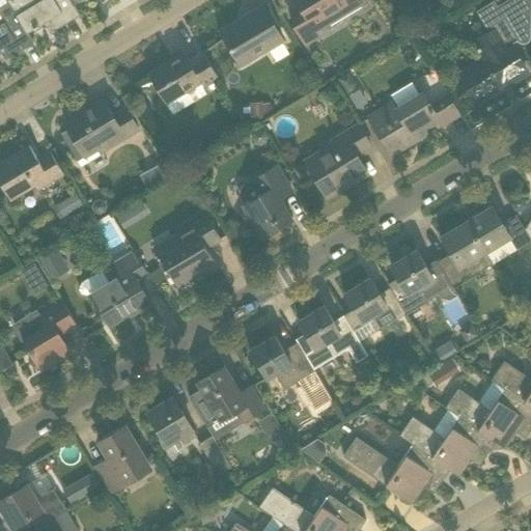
[(0,0),(0,49),(3,48),(9,58),(34,44),(28,33),(6,0),(0,0)]
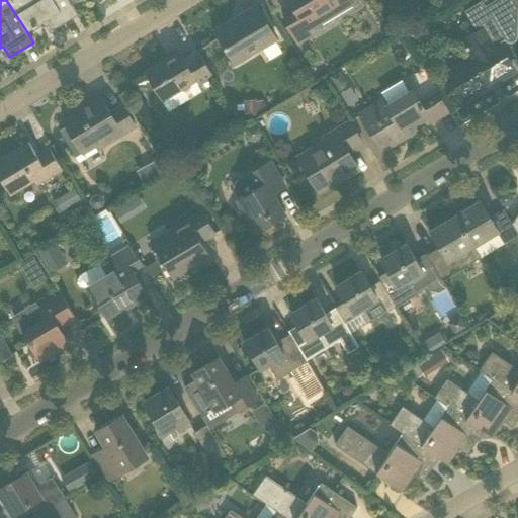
[(79,15),(73,5),(69,0),(6,0),(27,32),(49,19),(55,29),(79,15)]
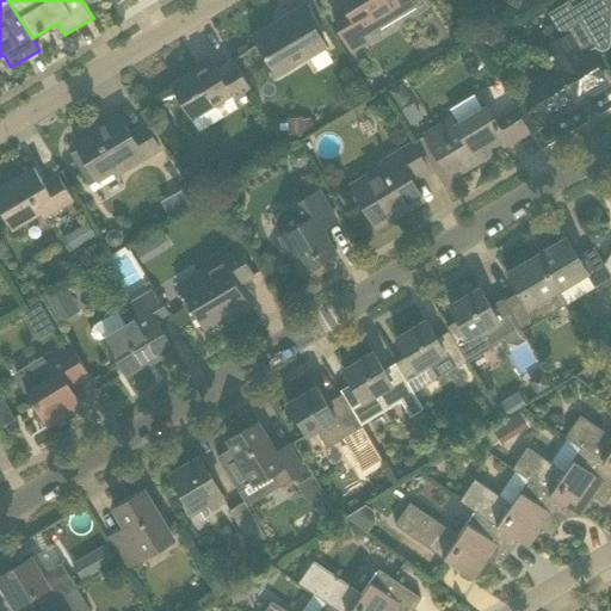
[(340,0),(350,14),(334,24),(352,53),(368,43),(360,30),(409,0),(414,8),(417,7),(412,0),(340,0)]
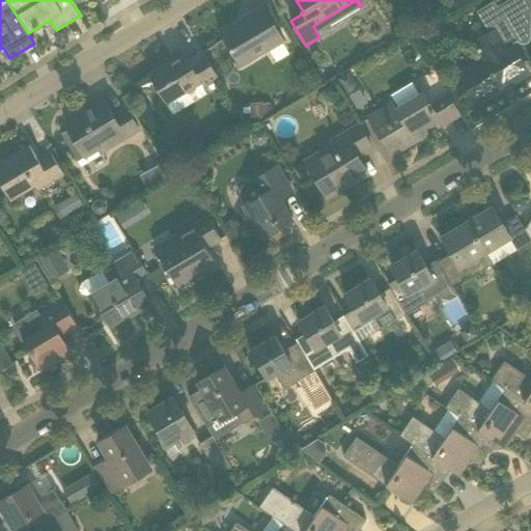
[(530,0),(496,0),(499,5),(498,5),(495,0),(477,10),(490,33),(474,43),(484,59),(459,74),(477,104),(502,88),(499,83),(526,67),(511,44),(518,39),(518,40),(519,42),(520,43),(521,43),(522,44),(523,44),(525,44),(526,43),(527,43),(528,42),(529,40),(530,39),(530,38),(530,37),(530,26),(530,0)]
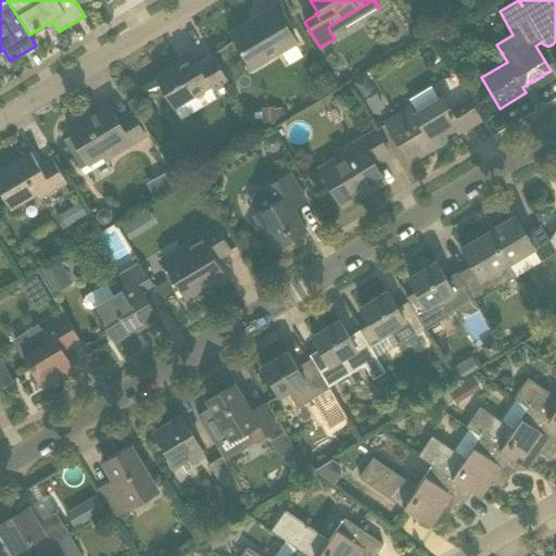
[(294,37),(275,5),(254,19),(256,23),(234,37),(253,70),(282,51),(279,47),(294,37)]
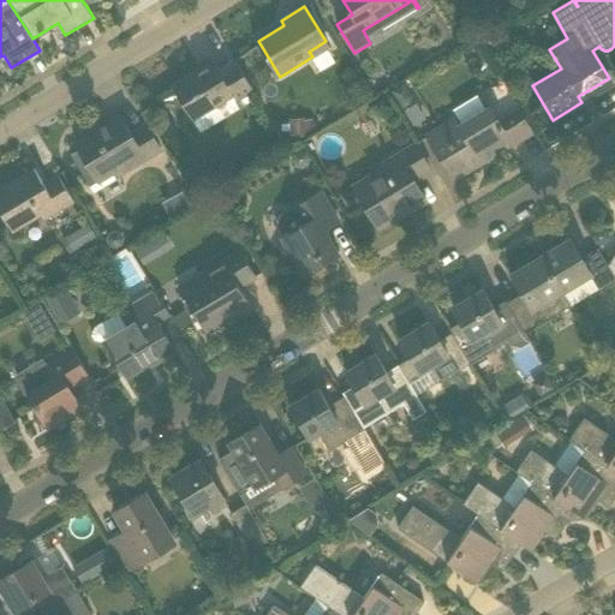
[(499,52),(503,37),(493,34),(488,48),(499,52)]
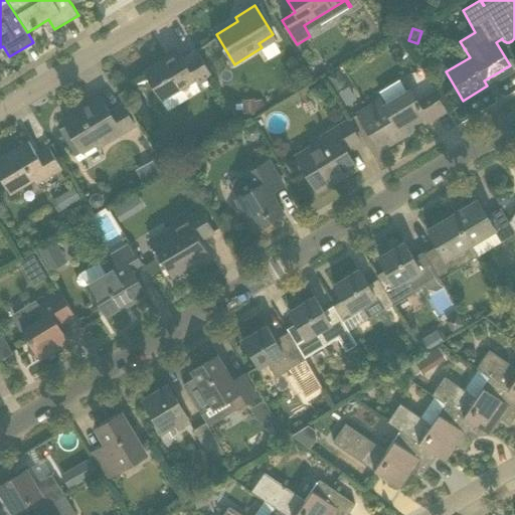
[(211,80),(213,75),(197,50),(183,58),(178,50),(144,71),(168,111),(212,82),(211,80)]
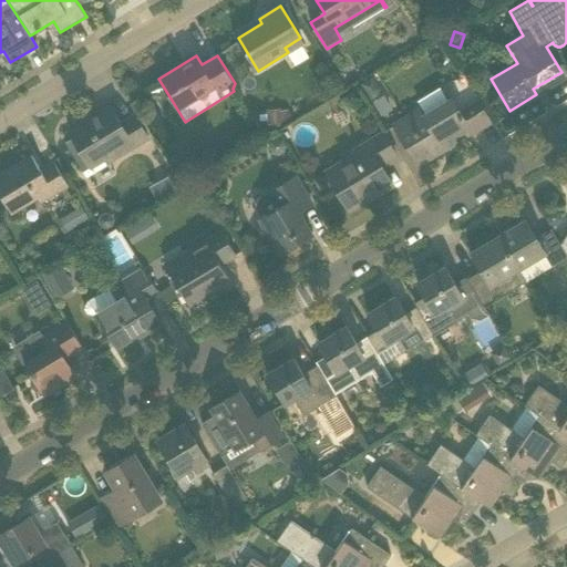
[(372,76),(361,84),(371,102),(379,98),(380,89),(372,76)]
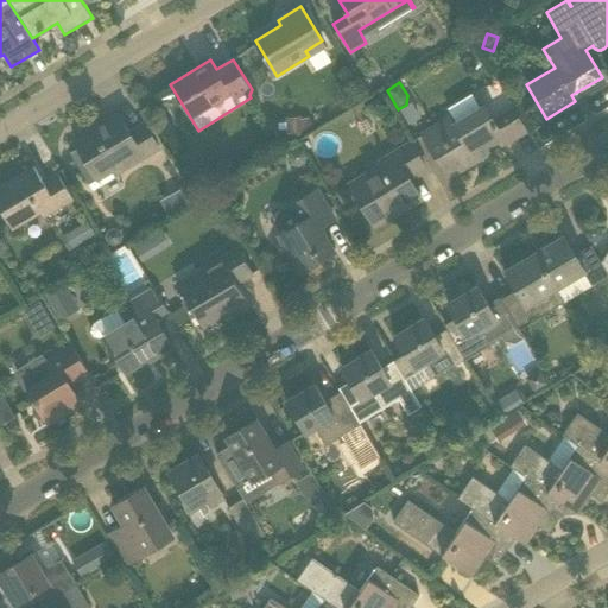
[(485,106),(455,125),(450,115),(420,133),(448,178),(480,158),(476,152),(501,137),(506,144),(527,130),(514,108),(493,120),(485,106)]
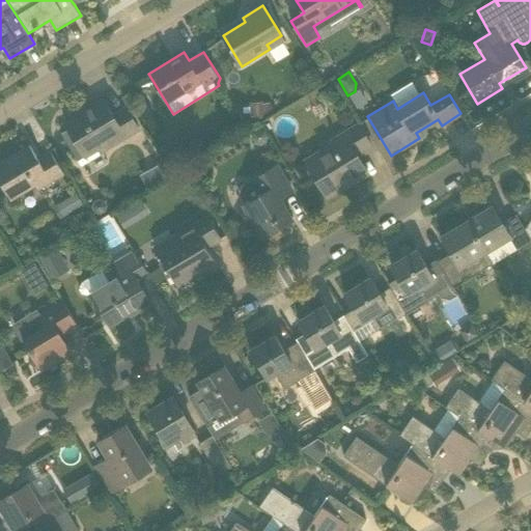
[(65,123),(68,130),(61,134),(78,161),(84,157),(85,159),(99,150),(101,155),(140,132),(126,108),(113,115),(104,101),(65,123)]
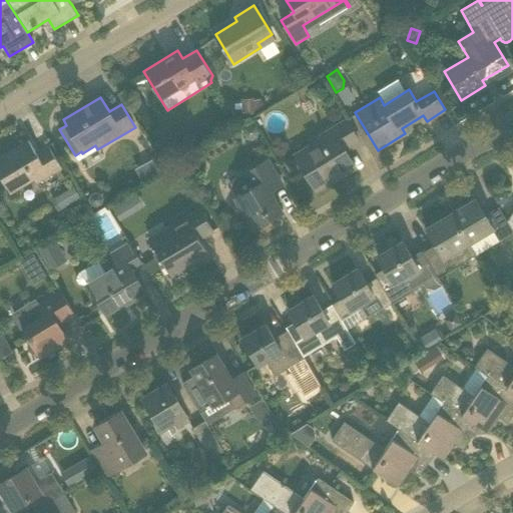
[(265,105),(261,99),(253,100),(253,98),(241,99),(241,103),(242,112),(253,111),(254,111),(265,105)]
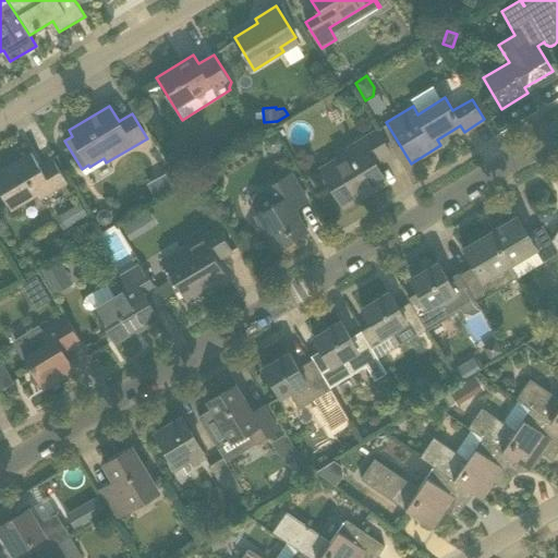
[(386,183),(387,183),(375,164),(390,154),(377,132),(341,153),(343,156),(320,169),(344,208),(368,193),(368,194),(370,193),(368,191),(377,185),(378,187),(386,183)]
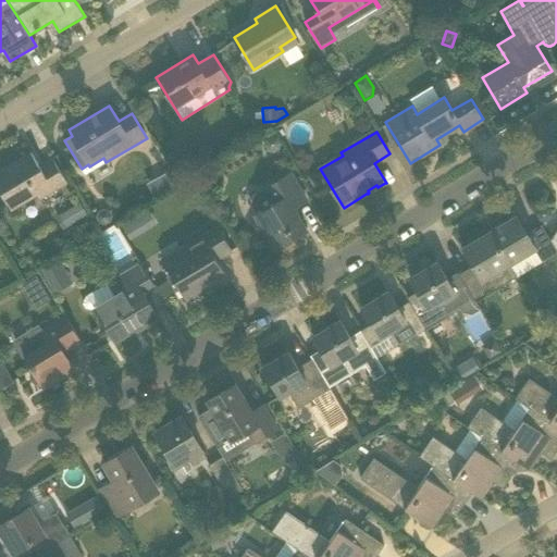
[(280,149),(282,143),(277,137),(272,136),(265,139),(264,146),(268,151),(274,152),(280,149)]
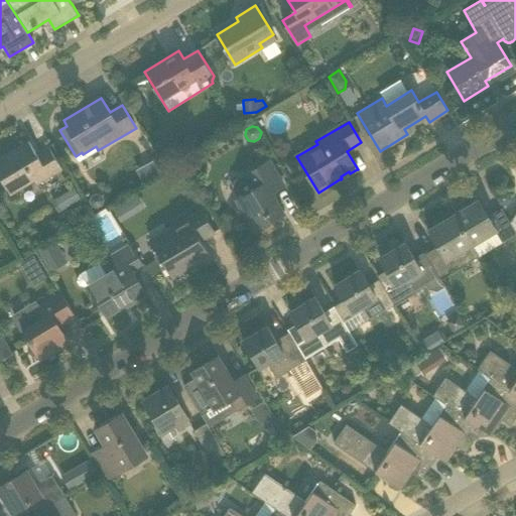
[(62,169),(48,147),(36,154),(29,141),(0,158),(0,176),(11,195),(36,179),(38,184),(62,169)]
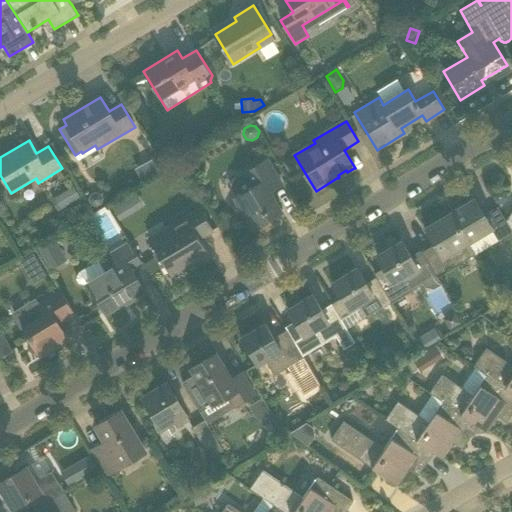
[(175,157),(174,152),(170,149),(164,149),(161,152),(159,157),(161,162),(166,165),(171,164),(174,161),(175,157)]
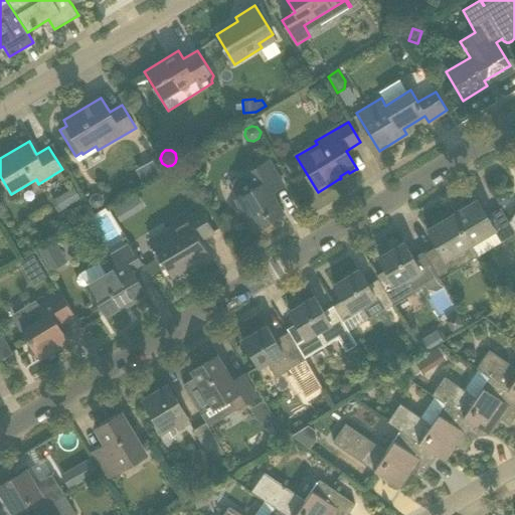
[(158,157),(150,162),(156,174),(164,169),(158,157)]
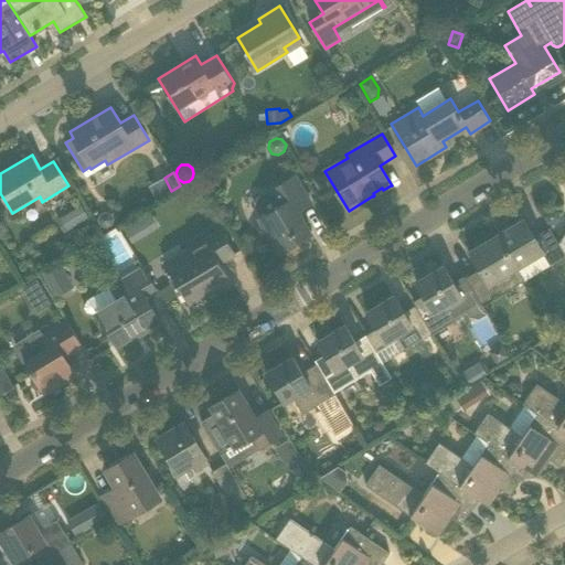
[(259,219),(280,253),(311,234),(298,212),(312,204),(295,176),(266,193),(265,192),(257,196),(255,206),(262,217),(259,219)]
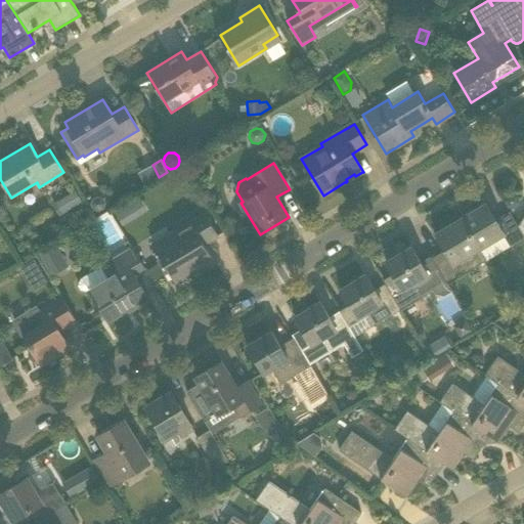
[(61,200),(68,211),(83,202),(76,190),(61,200)]
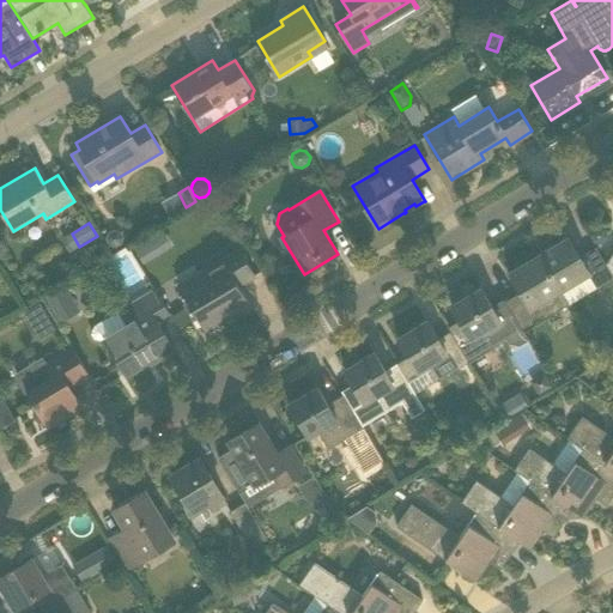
[(604,244),(608,236),(604,228),(594,228),(589,236),(594,244),(604,244)]
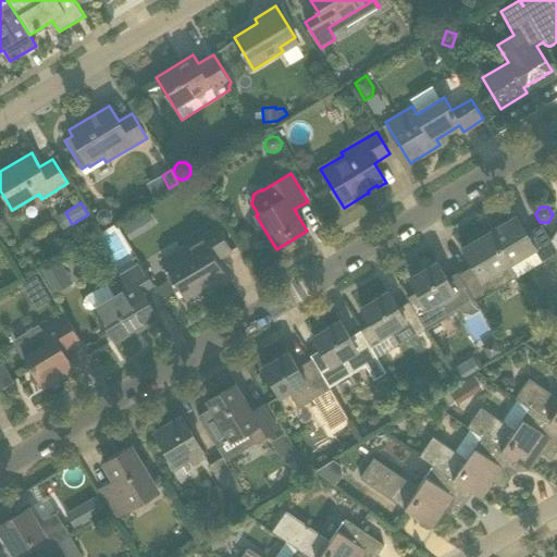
[(106,225),(110,223),(113,218),(110,211),(103,209),(99,211),(97,218),(99,223),(106,225)]
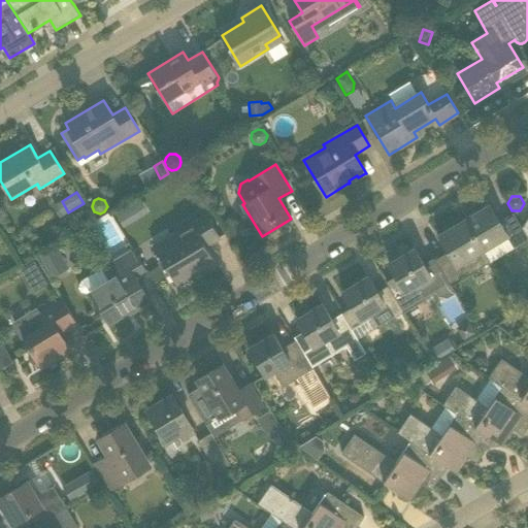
[(484,251),(485,252),(508,237),(515,249),(527,239),(527,237),(522,228),(514,213),(499,222),(489,204),(464,220),(483,251),(484,251)]
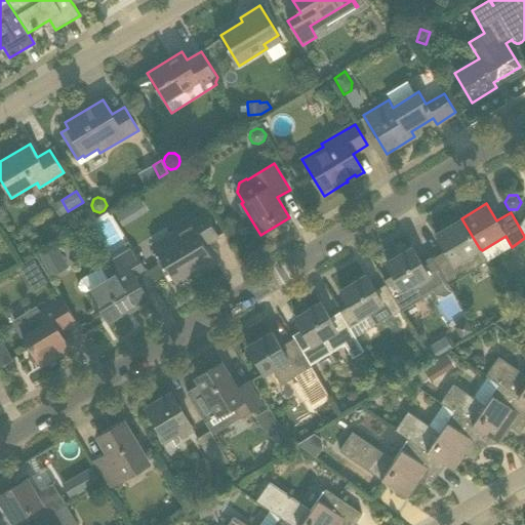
[(135,219),(127,205),(114,212),(123,227),(135,219)]
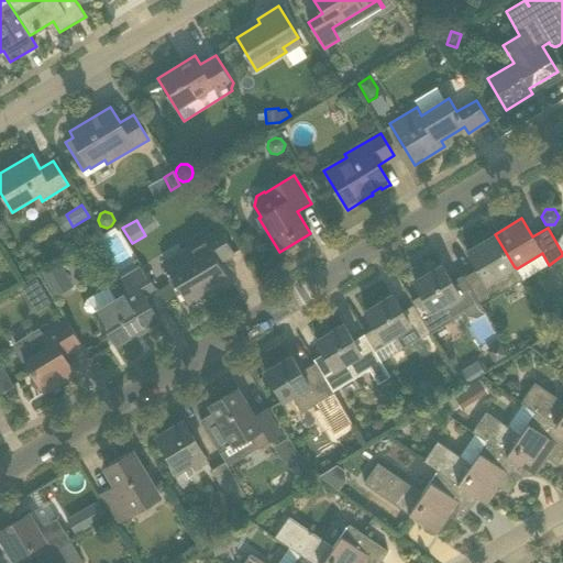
[(220,229),(186,249),(163,263),(189,306),(231,280),(220,263),(235,253),(220,229)]
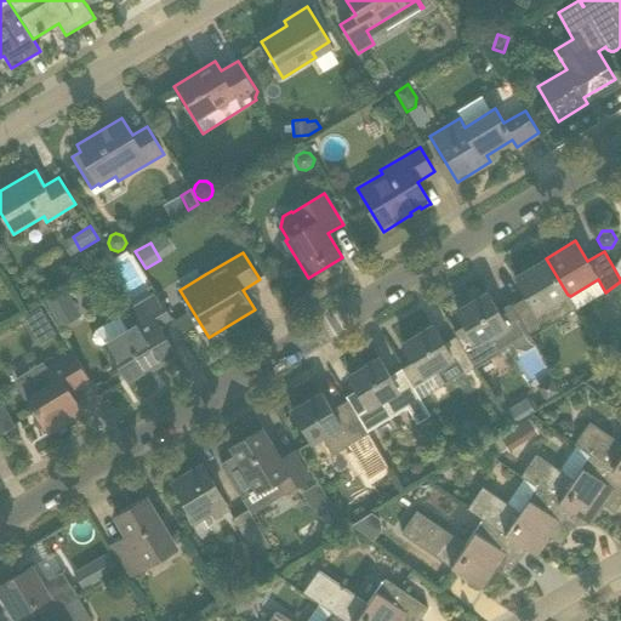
[(517,275),(529,296),(512,306),(514,309),(531,337),(547,326),(576,308),(570,296),(569,295),(568,295),(546,258),(517,275)]
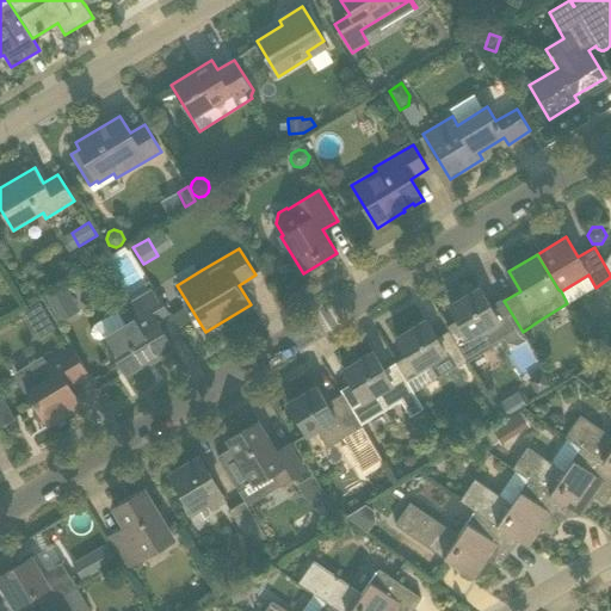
[(65,315),(82,309),(75,290),(73,290),(69,279),(44,295),(47,302),(57,298),(65,315)]
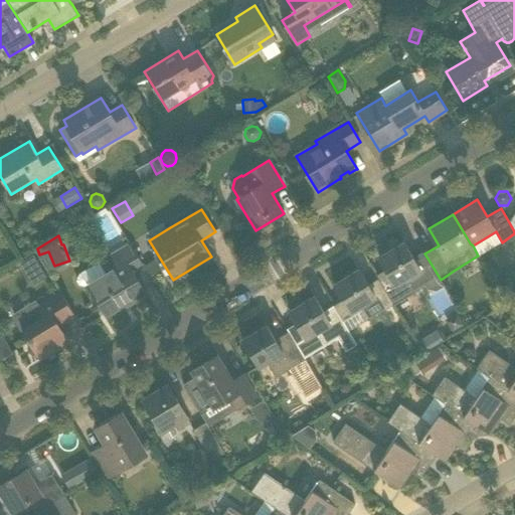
[(130,241),(97,262),(83,270),(78,277),(77,281),(79,285),(83,286),(88,285),(106,315),(131,300),(133,304),(147,295),(132,269),(142,263),(130,241)]
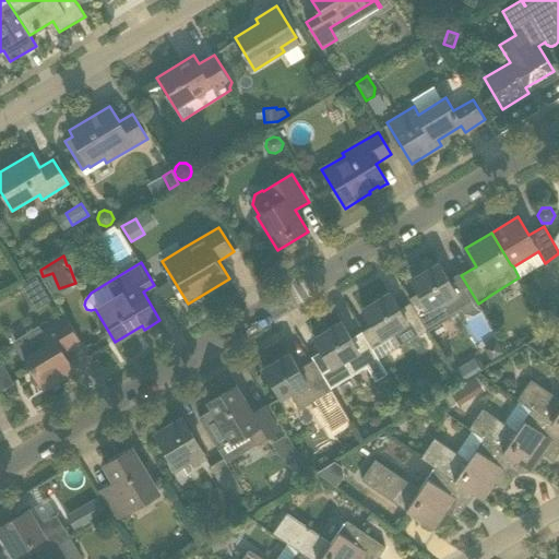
[(463,278),(451,285),(439,264),(412,281),(421,296),(411,302),(413,308),(427,331),(463,309),(464,313),(474,314),(482,310),(477,304),(478,304),(463,278)]
